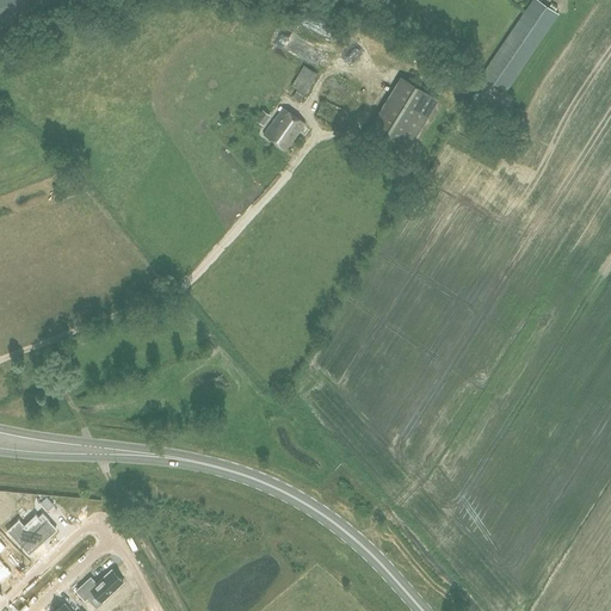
[(0,0),(0,24),(57,0),(0,0)]
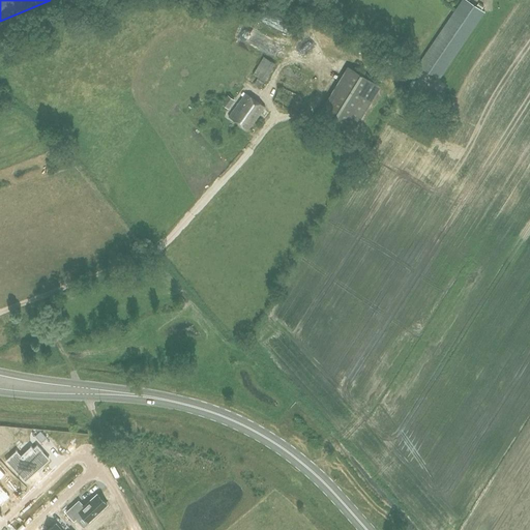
[(438,80),(484,11),(466,0),(461,0),(453,11),(421,60),(417,65),(438,80)]
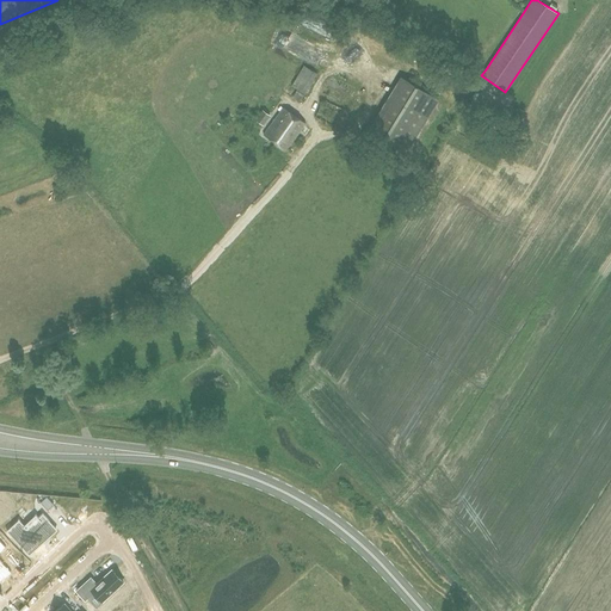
[(295,38),(288,48),(304,59),(310,50),(295,38)]
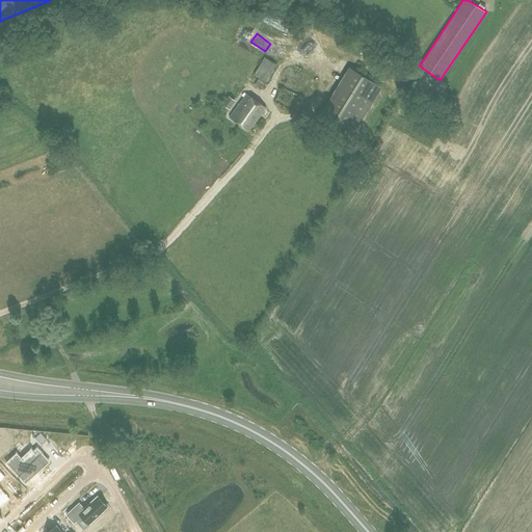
[(272,56),(278,60),(286,48),(278,44),(272,56)]
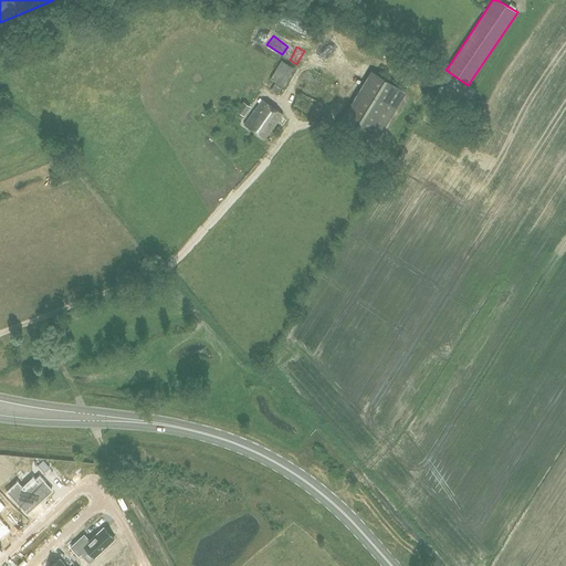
[(283,87),(294,67),(281,60),(270,80),(283,87)]
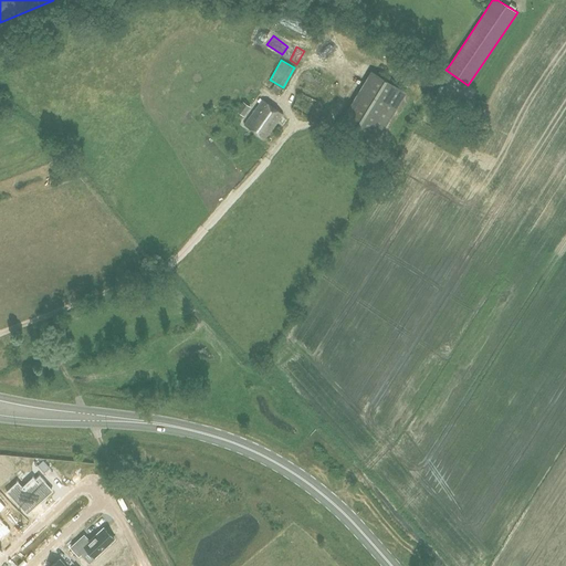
[(375,142),(406,92),(377,74),(346,124),(375,142)]
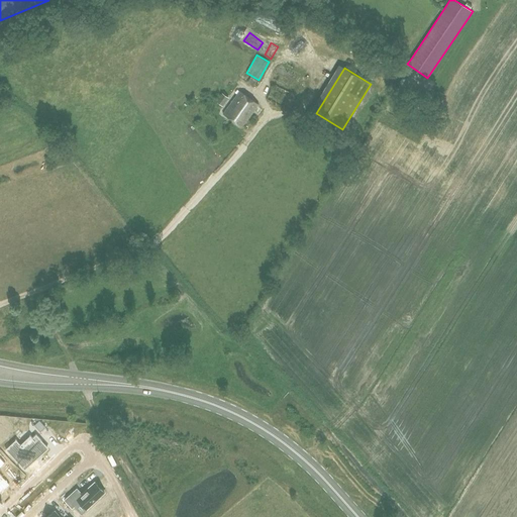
[(223,103),(229,97),(224,91),(218,97),(223,103)]
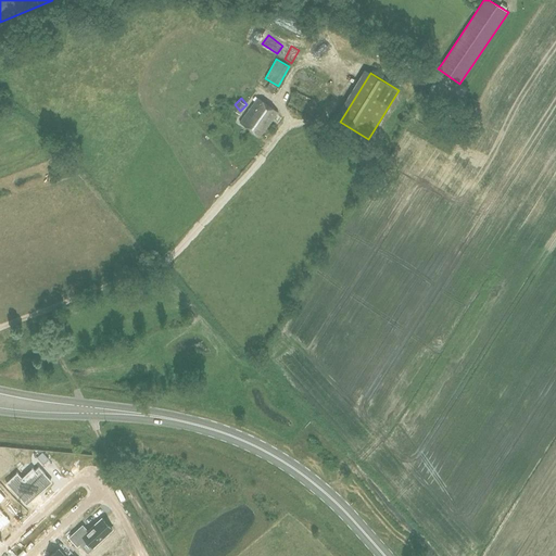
[(261,137),(278,112),(257,98),(240,123),(261,137)]
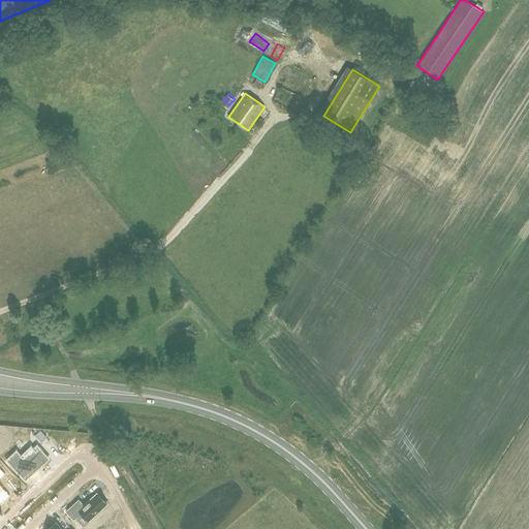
[(35,435),(41,442),(47,437),(40,431),(35,435)]
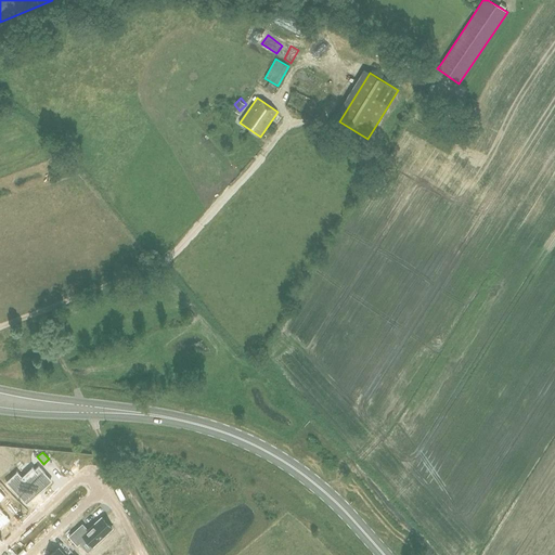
[(35,494),(51,480),(44,474),(39,466),(35,470),(33,467),(31,468),(33,469),(23,478),(12,489),(26,505),(29,503),(28,503),(36,495),(35,494)]
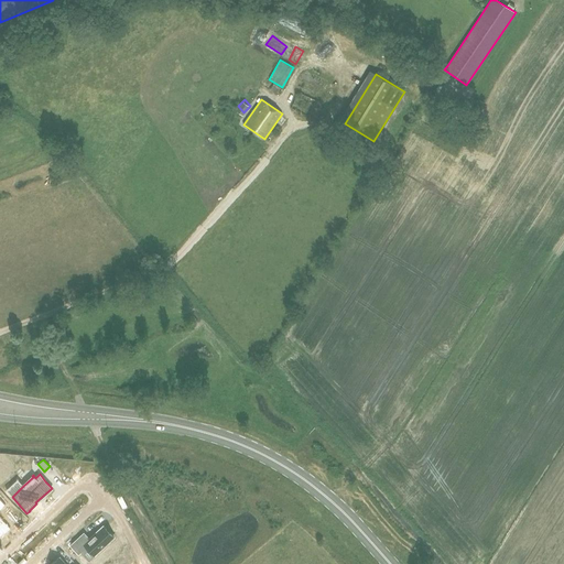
[(0,538),(10,528),(2,520),(0,517),(0,509),(6,505),(0,498),(0,538)]
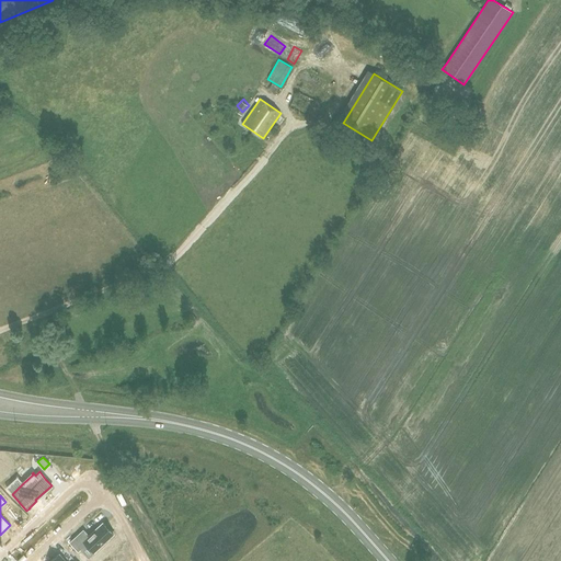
[(80,550),(86,545),(93,553),(113,535),(102,524),(89,536),(83,530),(70,542),(78,551),(80,550)]
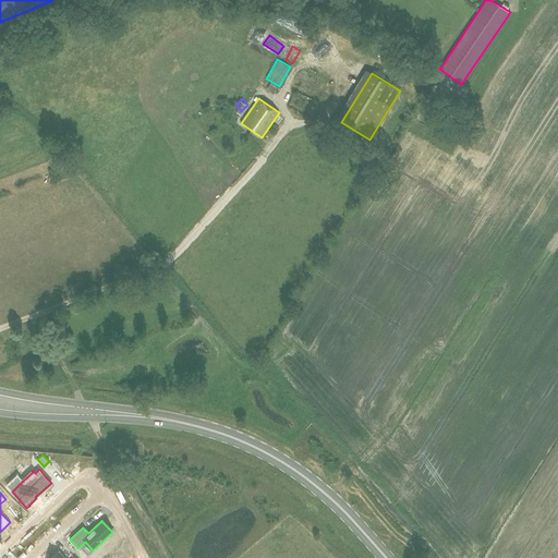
[(128,557),(118,547),(109,556),(104,549),(94,557),(128,557)]
